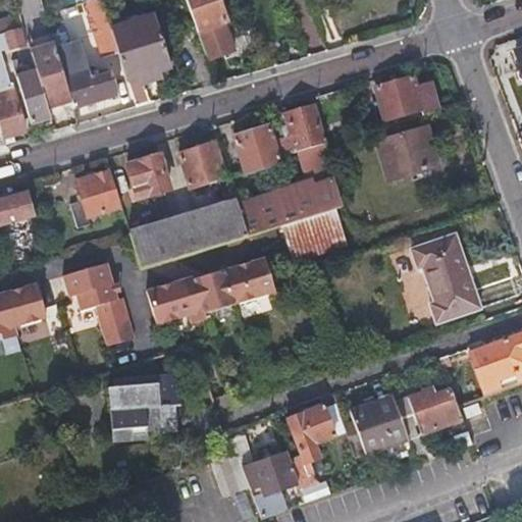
[(214,0),(186,0),(208,59),(231,50),(221,23),(223,22),(214,0)]
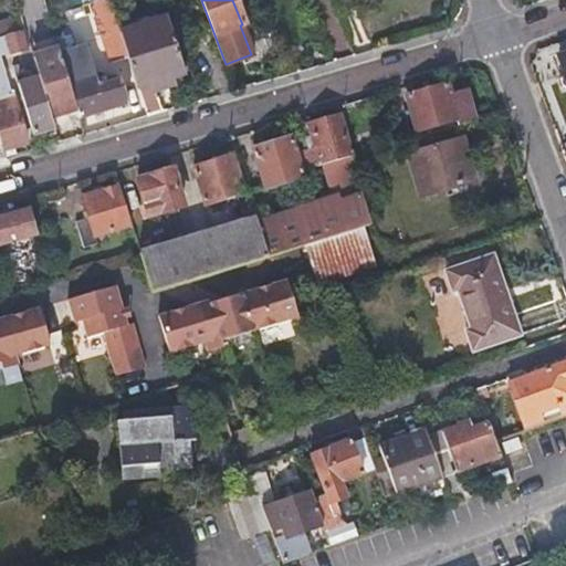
[(0,55),(6,54),(31,49),(22,19),(0,23),(0,55)]
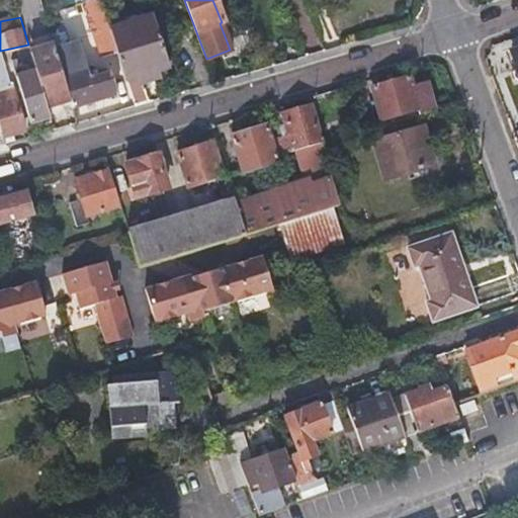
[(112,30),(120,56),(136,108),(150,104),(144,85),(160,80),(158,73),(169,69),(153,18),(112,30)]
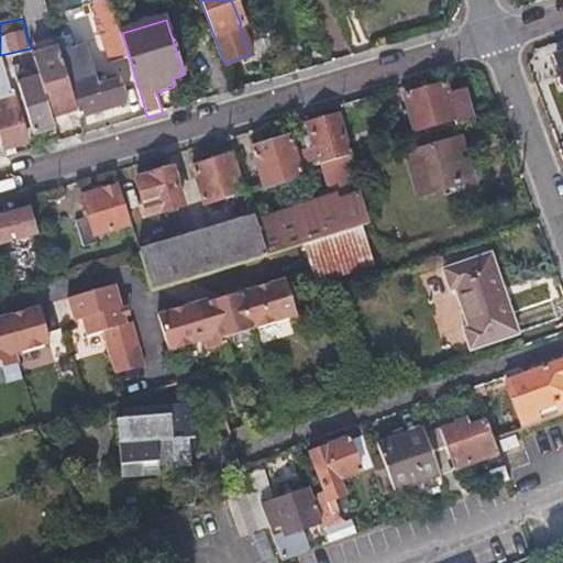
[(122,33),(122,32),(121,30),(106,34),(114,65),(131,61),(122,33)]
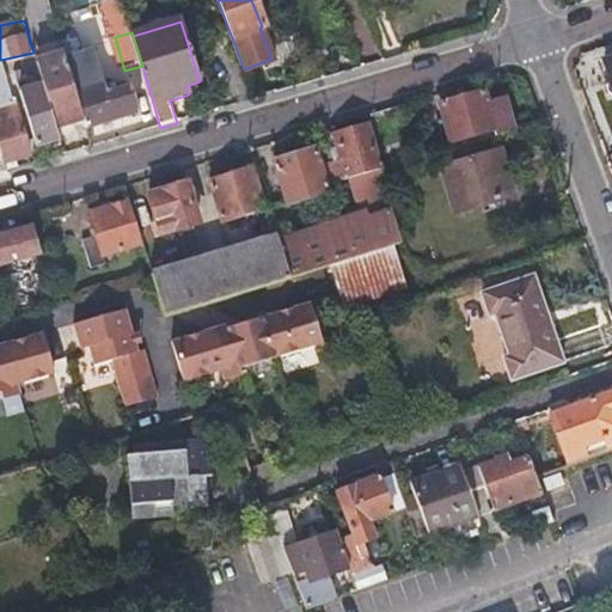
[(65,59),(37,67),(43,87),(55,127),(84,118),(75,96),(65,59)]
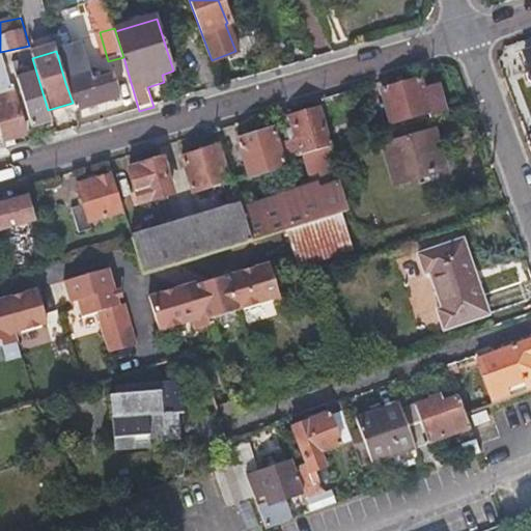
[(73,103),(75,112),(95,106),(122,99),(115,76),(95,81),(93,74),(65,83),(73,103)]
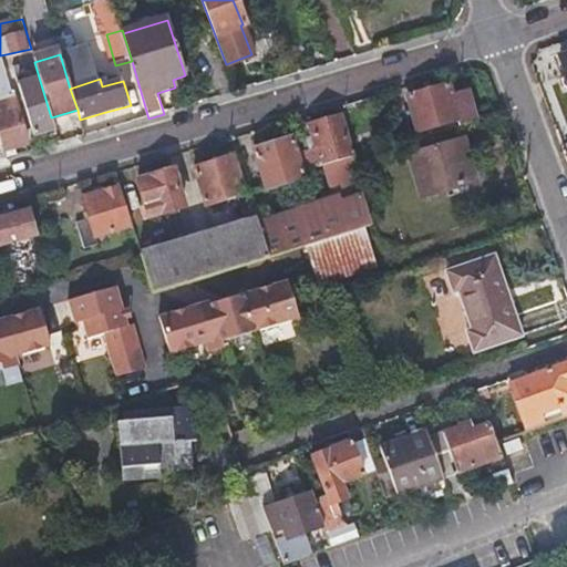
[(34,143),(57,136),(51,117),(40,81),(18,86),(34,143)]
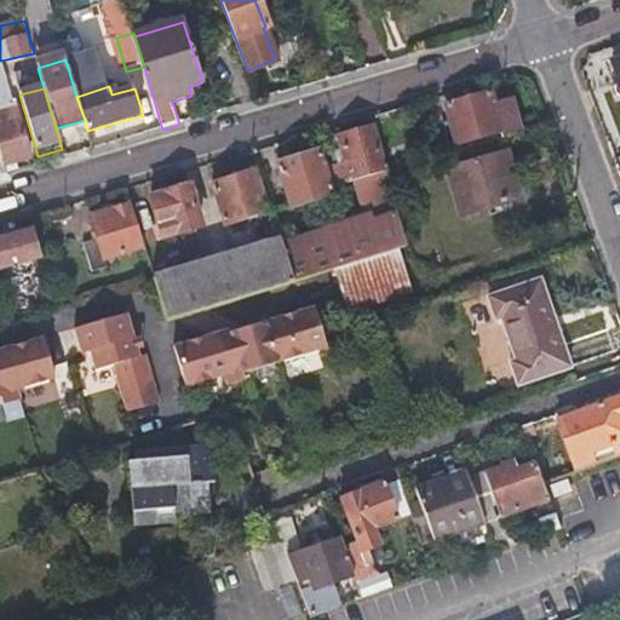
[(493,98),(491,93),(489,90),(445,104),(457,143),(500,131),(503,137),(523,131),(510,93),(493,98)]
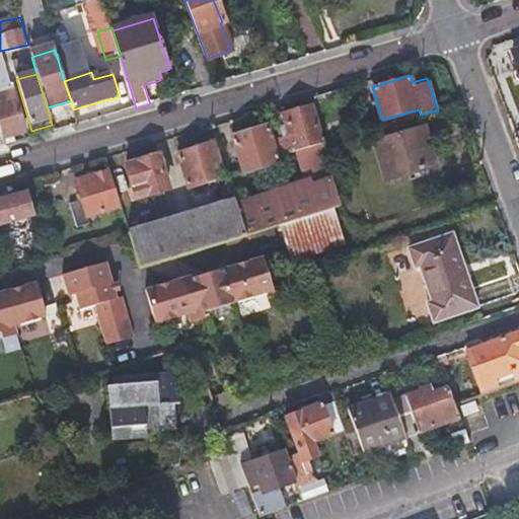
[(15,143),(14,140),(13,137),(24,133),(11,87),(0,89),(0,124),(7,146),(15,143)]
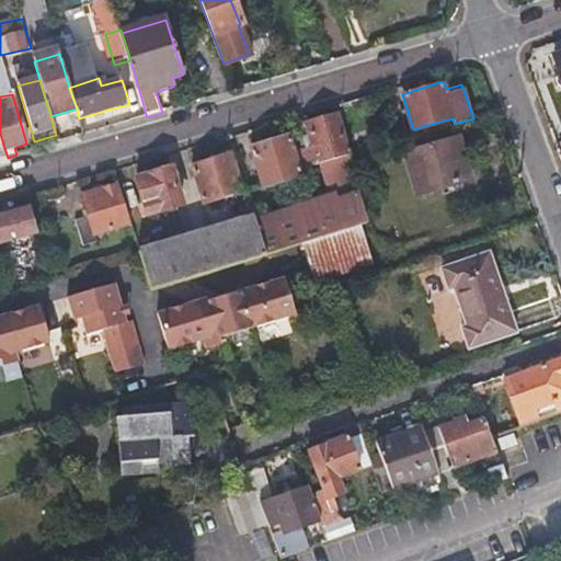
[(327,161),(350,155),(338,114),(306,124),(312,146),(299,150),(304,168),(327,161)]
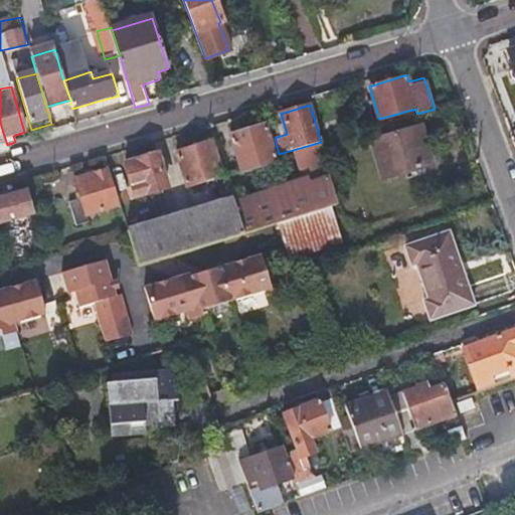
[(418,127),(394,134),(369,141),(381,179),(431,166),(418,127)]
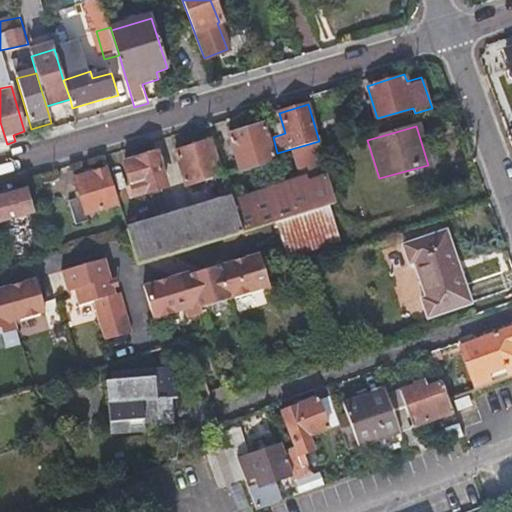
[(241,170),(258,164),(275,159),(265,127),(231,136),(241,170)]
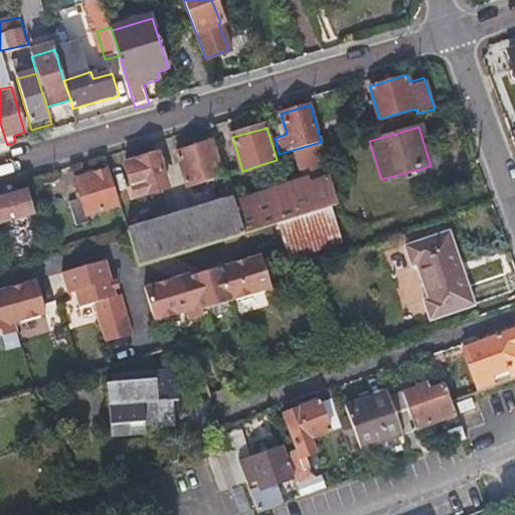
[(210,139),(194,145),(178,150),(188,182),(221,172),(210,139)]
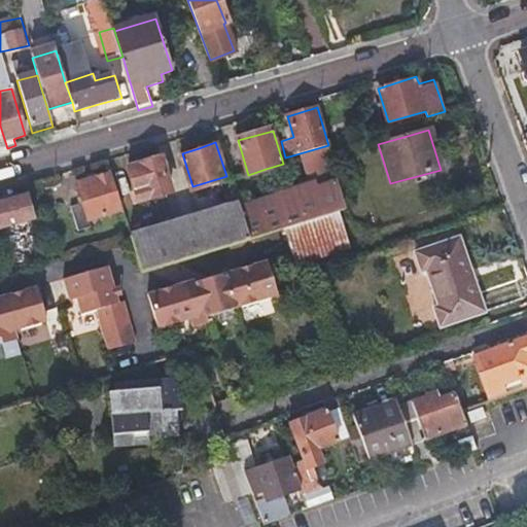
[(334,160),(328,145),(307,151),(312,168),(323,164),(334,160)]
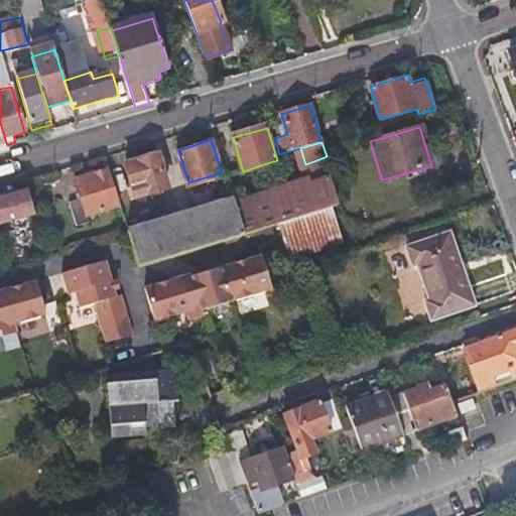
[(128,165),(133,181),(139,198),(168,187),(159,155),(128,165)]
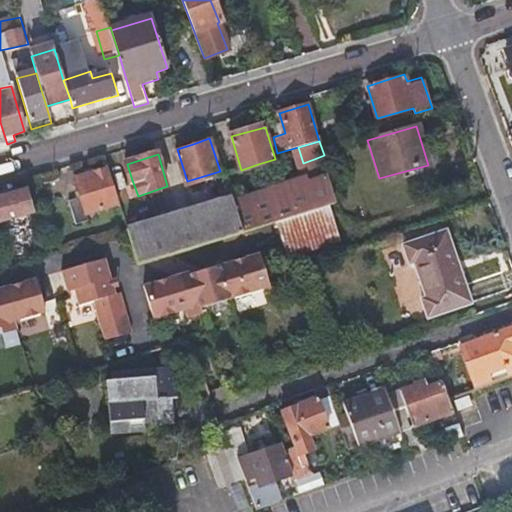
[(330,173),(324,155),(314,159),(303,163),(308,179),(310,178),(311,179),(326,174),(330,173)]
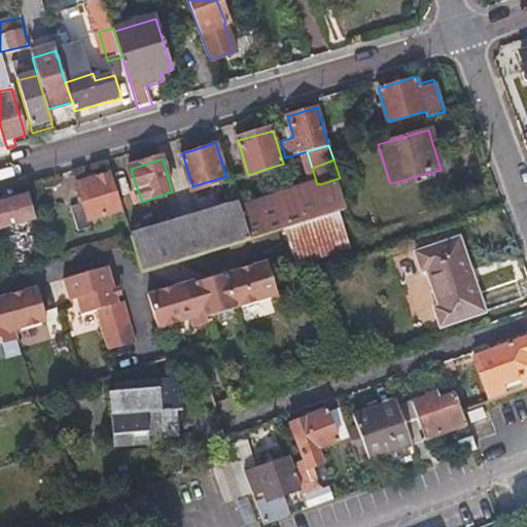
[(88,203),(82,205),(78,206),(85,230),(100,224),(98,219),(125,211),(112,173),(81,182),(88,203)]
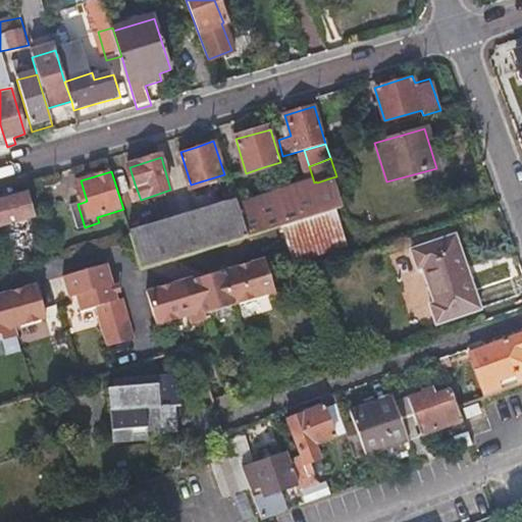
[(282,222),(288,237),(293,251),(343,232),(333,205),(342,202),(332,177),(317,183),(316,181),(314,183),(239,208),(248,233),(282,222)]
